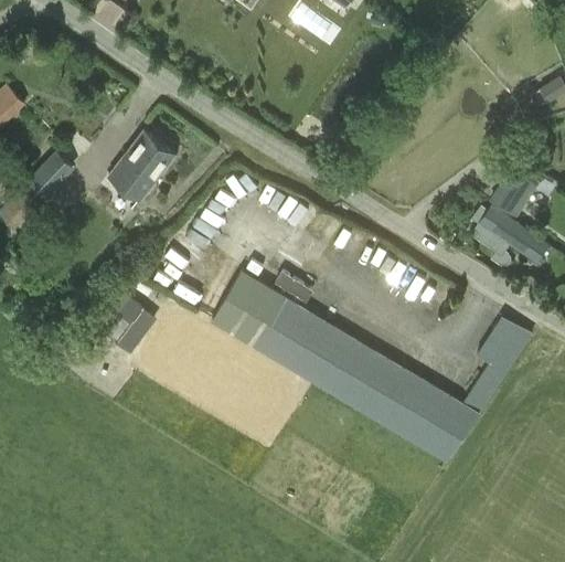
[(544,88),(541,89),(548,102),(553,99),(564,92),(564,83),(562,77),(544,88)]
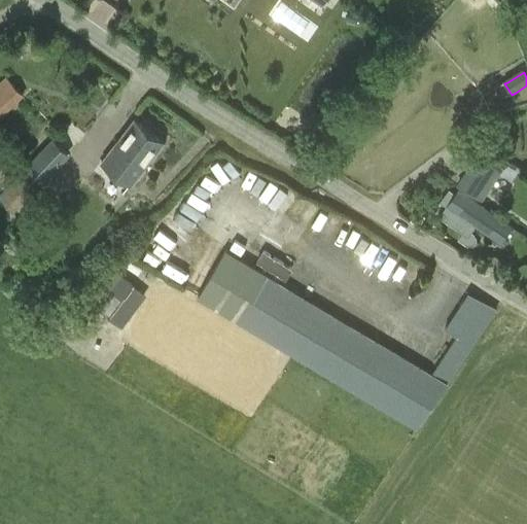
[(5,79),(0,83),(0,121),(25,99),(5,79)]
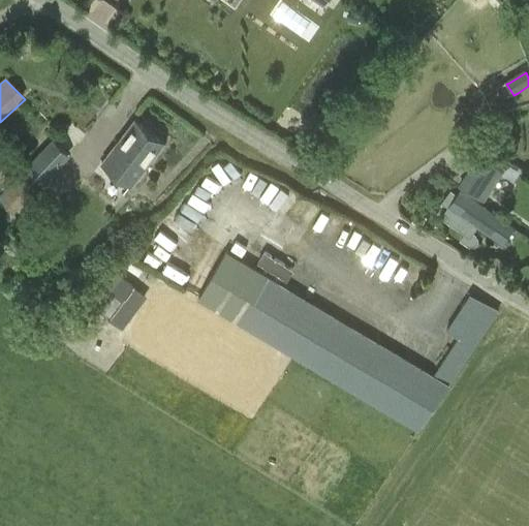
[(164,145),(134,122),(102,164),(131,187),(164,145)]
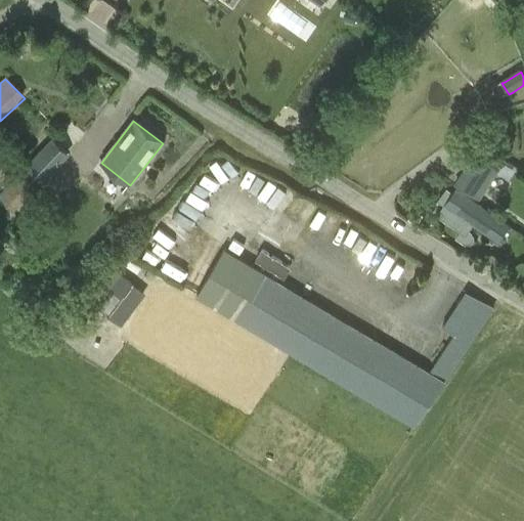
[(0,200),(14,214),(70,156),(53,139),(0,196),(0,200)]
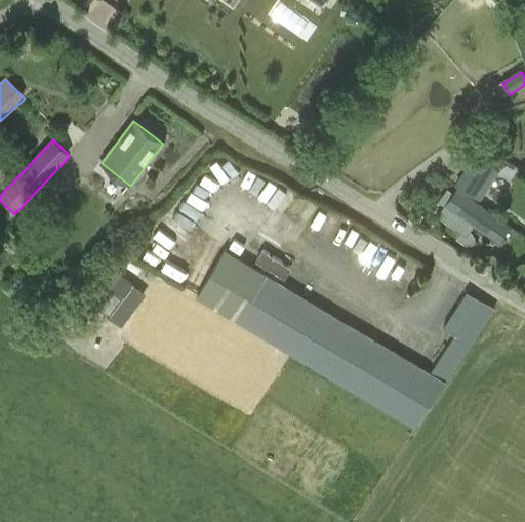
[(480,203),(499,172),(475,157),(455,187),(480,203)]
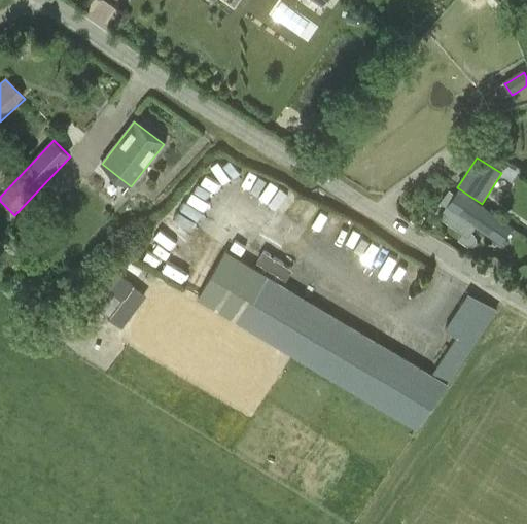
[(440,205),(446,209),(438,219),(462,236),(458,242),(467,248),(471,248),(475,247),(477,244),(477,241),(475,238),(476,237),(472,234),(476,230),(500,246),(513,228),(458,190),(455,196),(449,191),(440,205)]
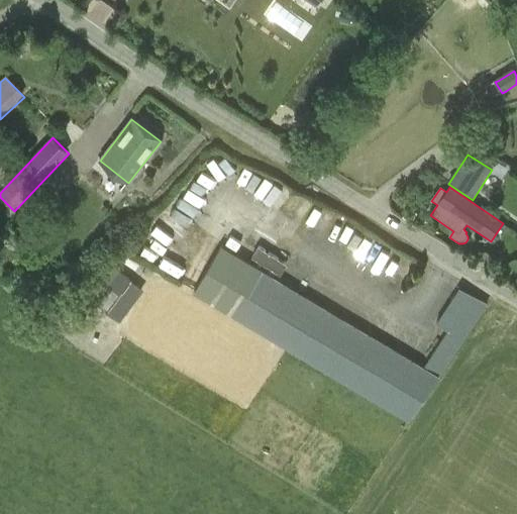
[(193,294),(408,423),(438,379),(439,380),(488,307),(472,295),(423,369),(220,247),(193,294)]
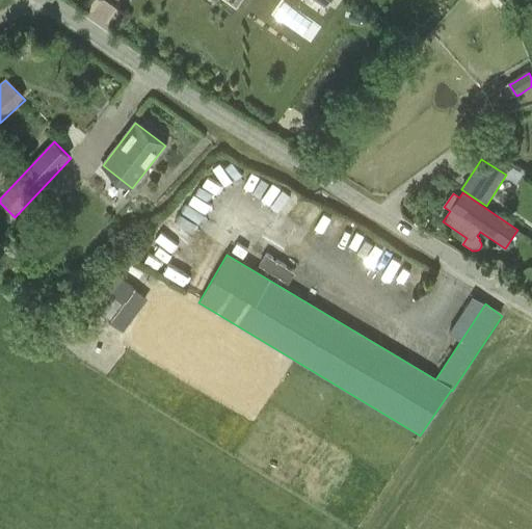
[(120,279),(108,294),(123,306),(135,290),(120,279)]
